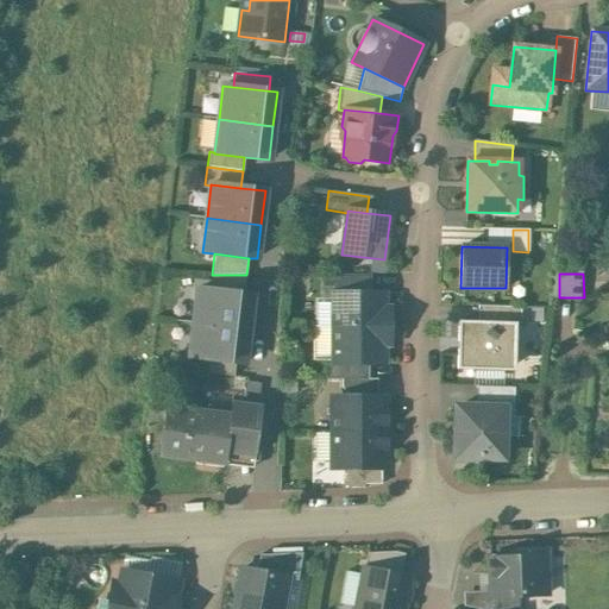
[(246,275),(212,275),(211,290),(244,295),(246,275)]
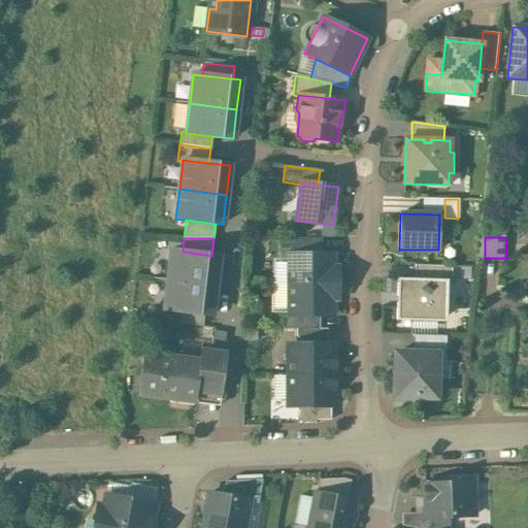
[(319,238),(282,238),(282,258),(289,257),(289,255),(320,255),(319,238)]
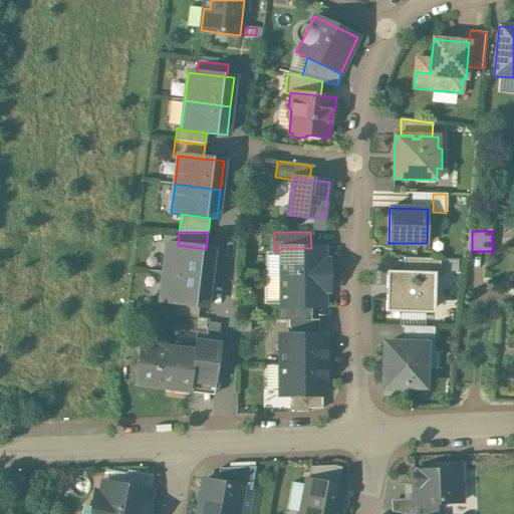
[(178,245),(167,244),(164,272),(210,278),(213,249),(206,249),(178,245)]
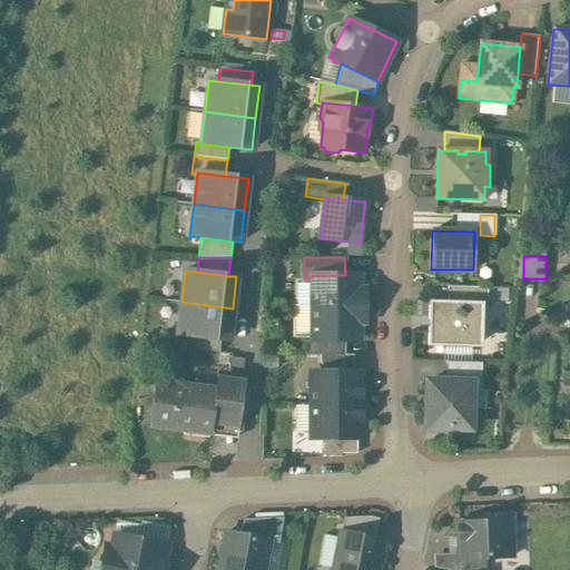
[(345,275),(312,275),(312,277),(312,306),(364,306),(364,293),(359,287),(359,275),(345,275)]
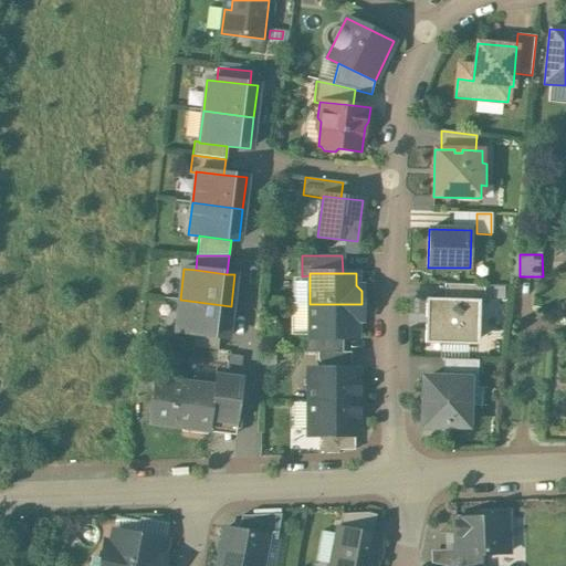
[(484,285),(444,284),(444,300),(479,301),(479,302),(484,302),(484,285)]
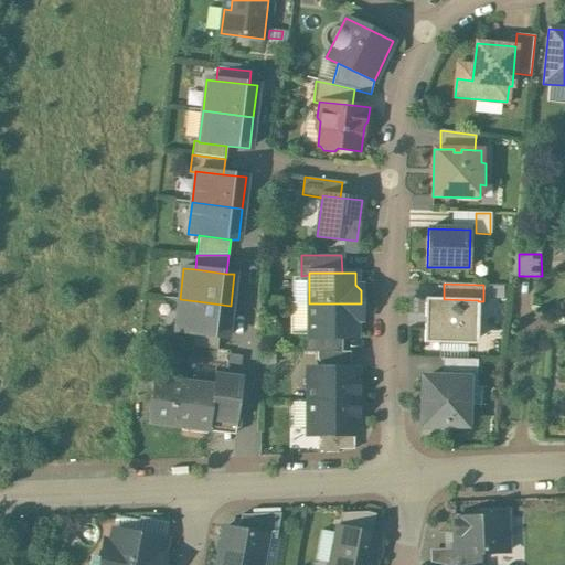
[(444,299),(425,298),(424,342),(467,343),(470,343),(472,342),(473,341),(476,339),(476,337),(477,336),(478,301),(478,300),(444,299)]
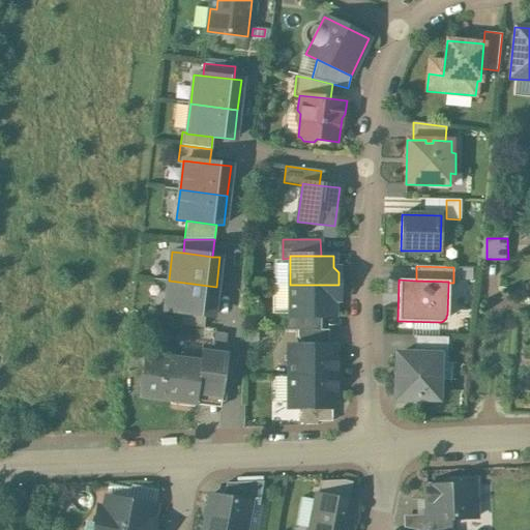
[(216,287),(169,281),(165,311),(176,312),(205,316),(212,317),(216,287)]
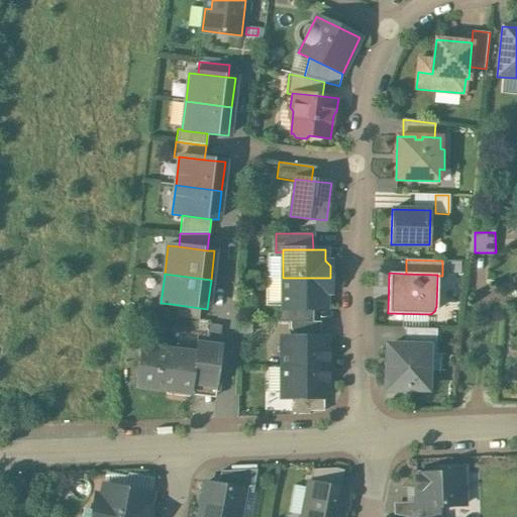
[(330,278),(283,278),(283,306),(283,309),(313,309),(325,309),(325,294),(330,289),(330,278)]
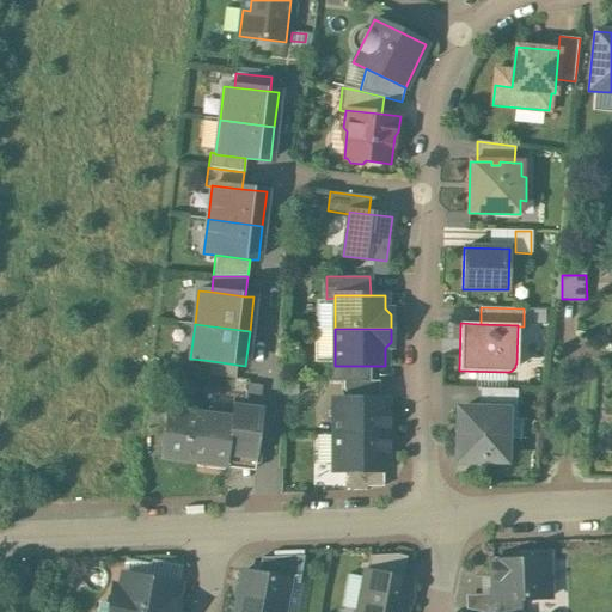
[(237,365),(203,360),(201,374),(236,379),(237,365)]
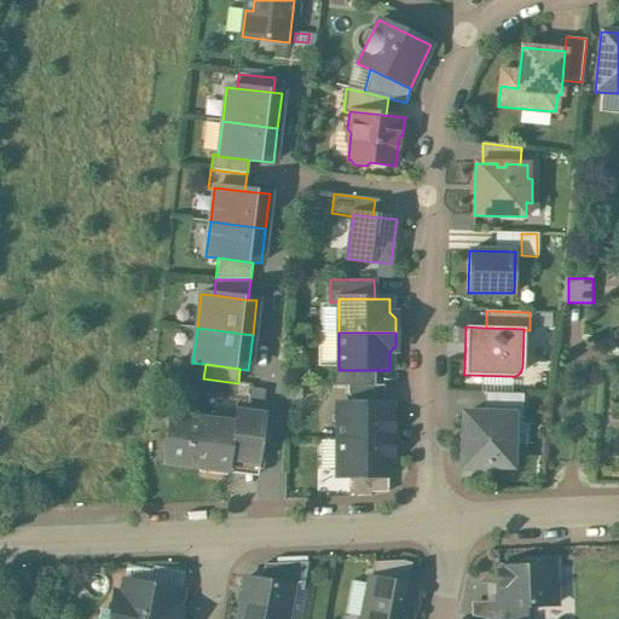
[(375,370),(339,370),(339,366),(331,366),(331,386),(347,386),(375,386),(375,370)]
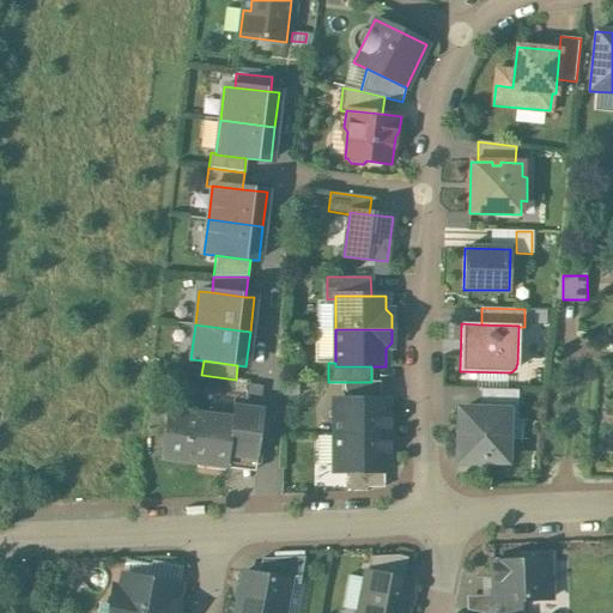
[(371,382),(344,382),(344,390),(353,400),(380,400),(380,382),(371,382)]
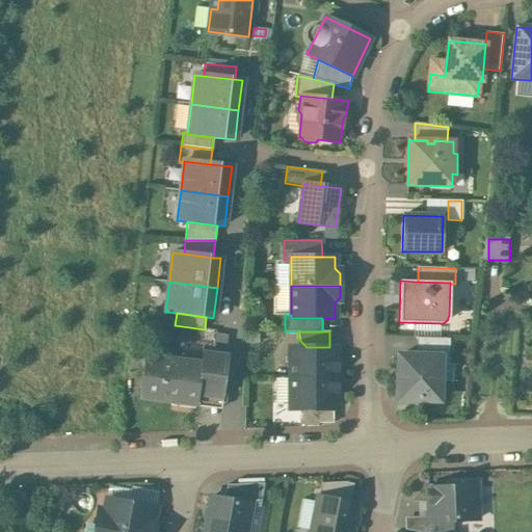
[(449,339),(416,338),(416,356),(440,356),(440,364),(449,365),(449,339)]
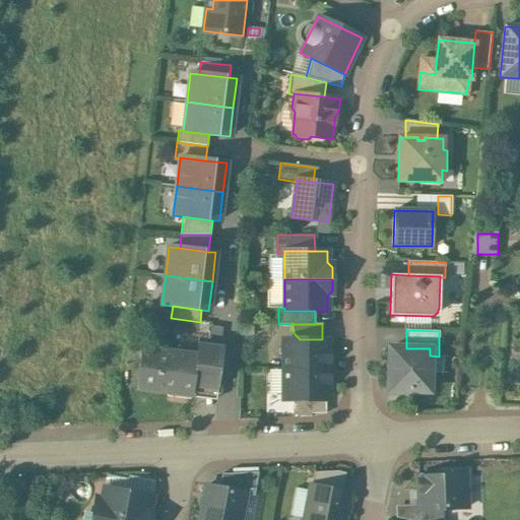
[(300,339),(283,339),(283,369),(331,369),(331,363),(329,363),(329,339),(322,339),(300,339)]
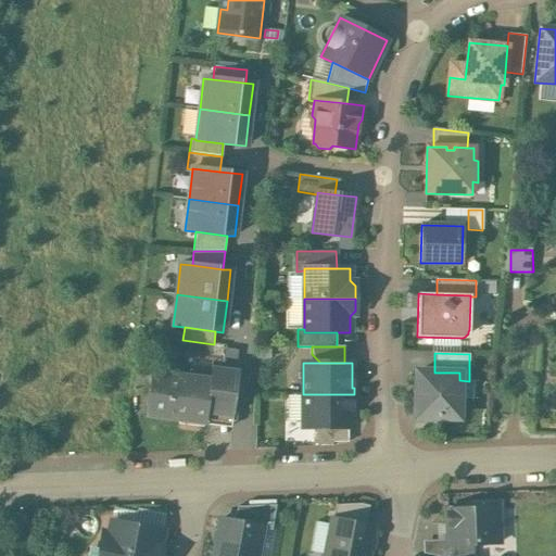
[(238,374),(211,370),(210,380),(211,381),(206,412),(232,415),(231,421),(237,421),(239,401),(235,400),(238,374)]
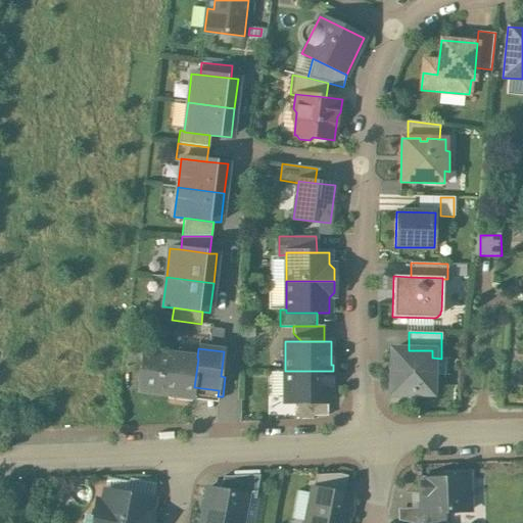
[(409,350),(392,349),(391,392),(431,393),(432,358),(432,350),(409,350)]
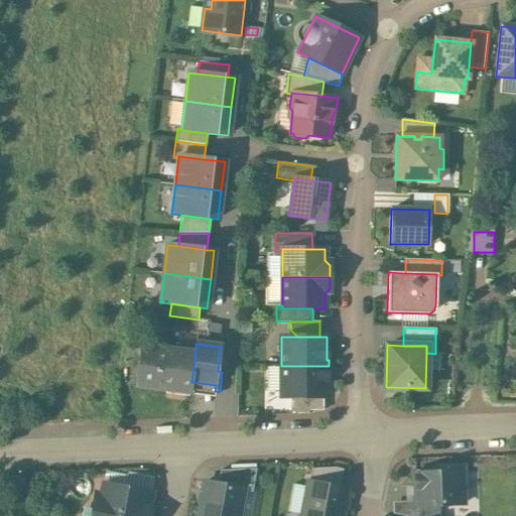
[(195,353),(140,347),(135,385),(190,392),(191,382),(196,354),(195,353)]
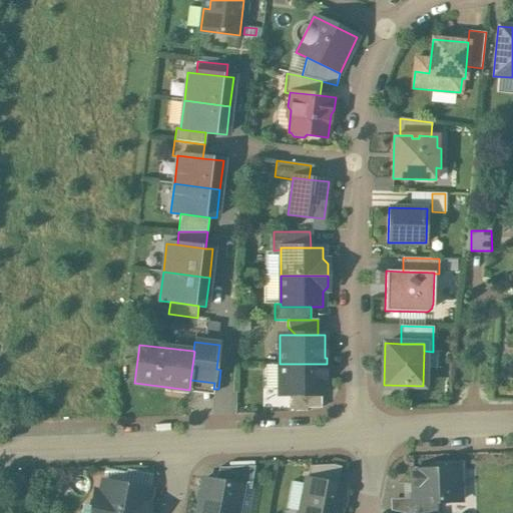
[(327,364),(280,364),(280,395),(325,395),(325,370),(327,370),(327,364)]
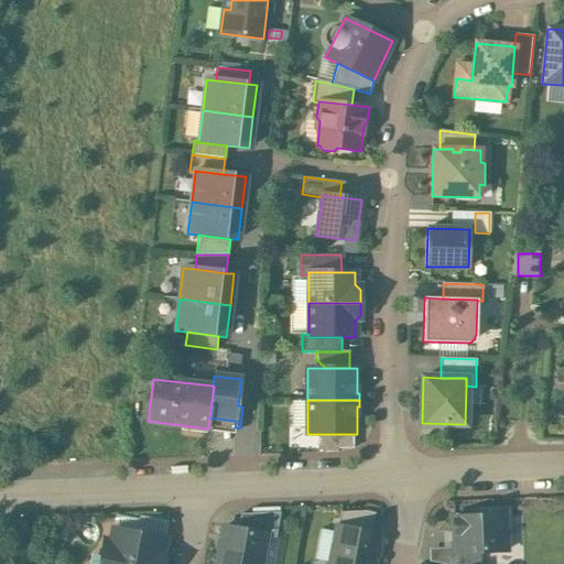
[(366,511),(340,512),(338,527),(370,533),(375,513),(366,511)]
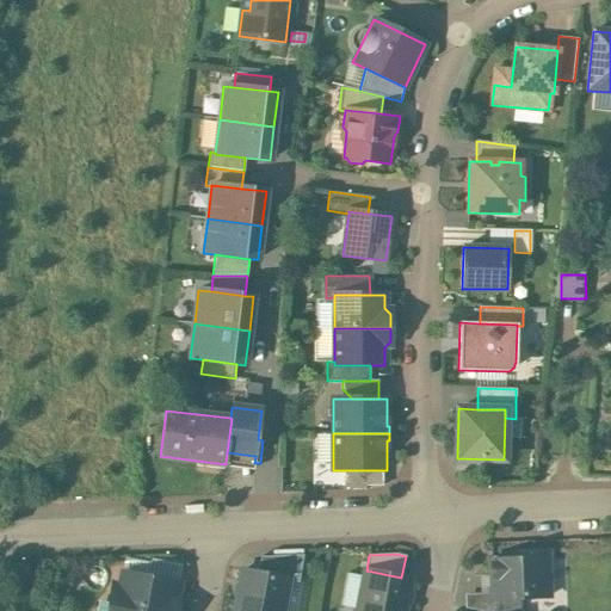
[(303,555),(260,557),(258,573),(289,579),(289,581),(298,582),(303,555)]
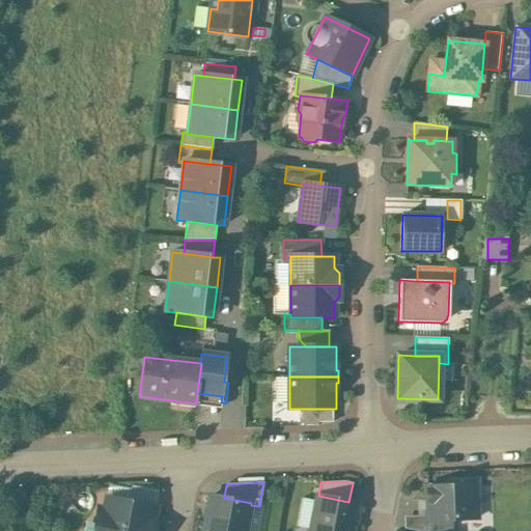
[(450,486),(427,487),(428,521),(476,519),(475,482),(450,483),(450,486)]
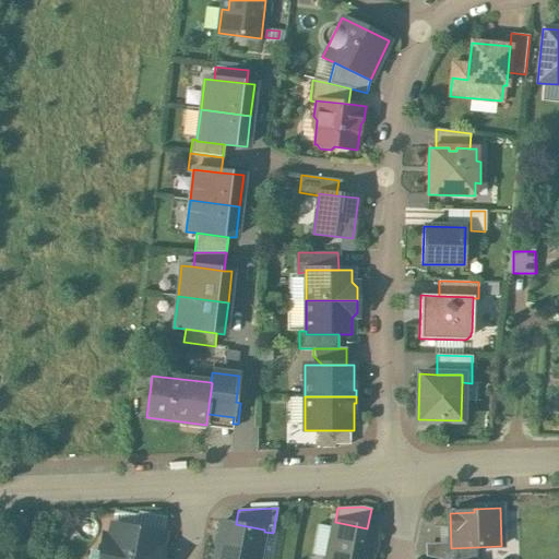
[(236,524),(222,522),(214,558),(259,558),(264,532),(264,530),(236,524)]
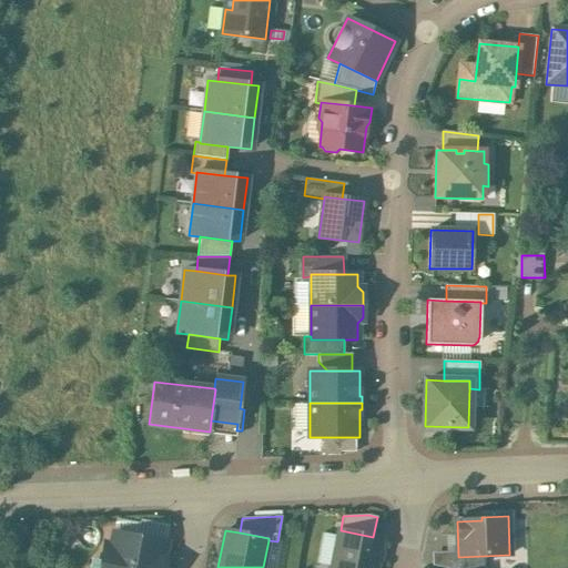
[(341,530),(340,530),(332,567),(376,567),(383,538),(373,537),(341,530)]
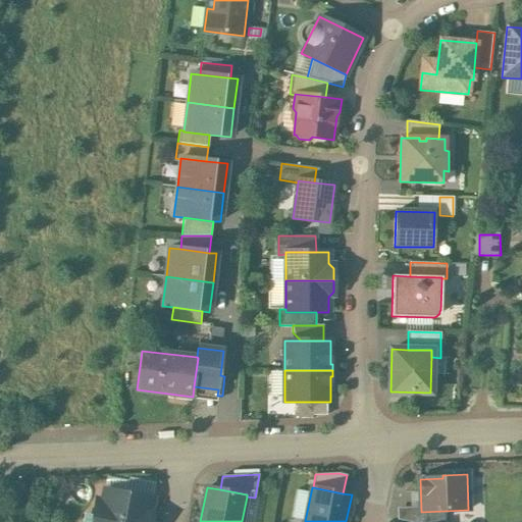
[(153,498),(105,489),(103,502),(97,501),(92,521),(150,521),(153,511),(151,510),(153,498)]
